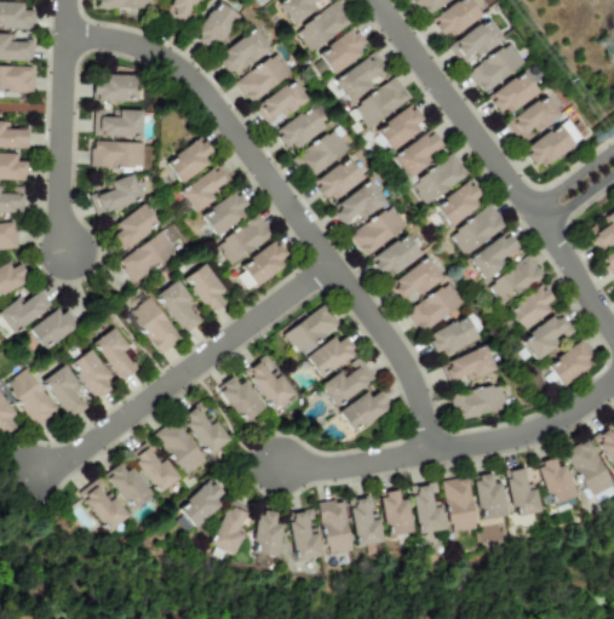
[(174,0),(170,15),(194,23),(202,0),(174,0)]
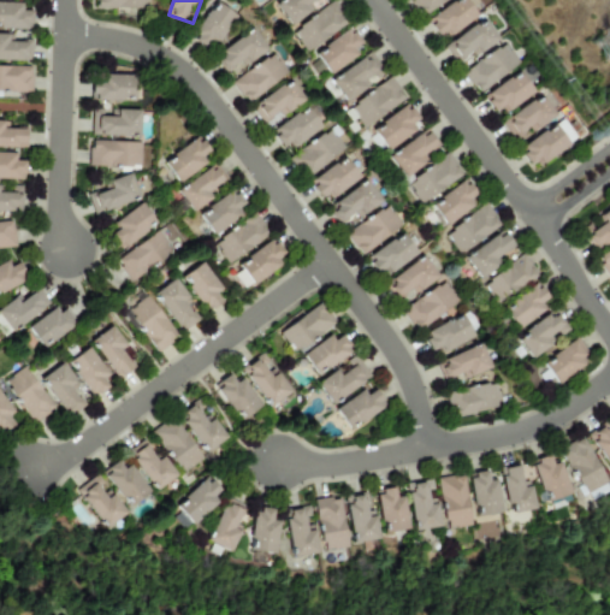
[(280,0),(294,24),(319,10),(314,1),(317,0),(280,0)]
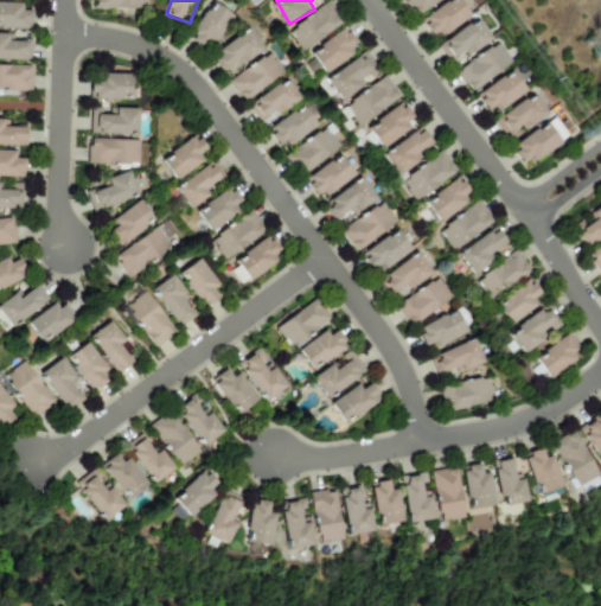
[(407,0),(420,17),(441,0),(407,0)]
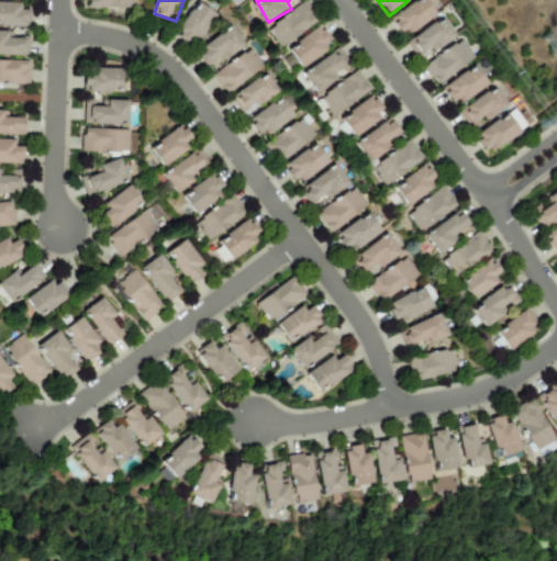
[(404,32),(410,27),(414,33),(439,13),(429,0),(418,0),(393,19),(404,32)]
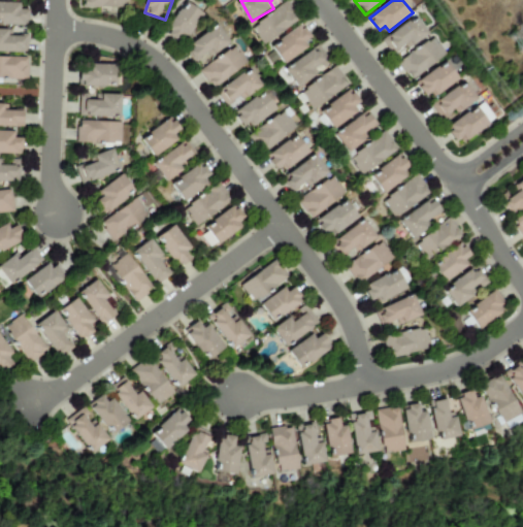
[(0,23),(30,25),(31,8),(22,8),(22,2),(0,1),(0,23)]
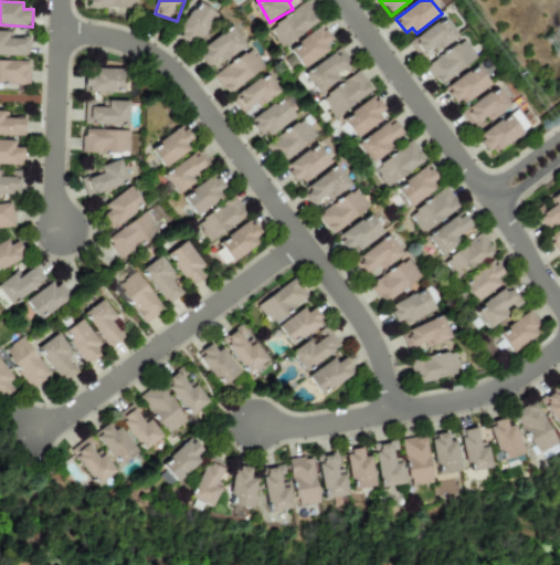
[(180,37),(201,46),(220,11),(199,1),(180,37)]
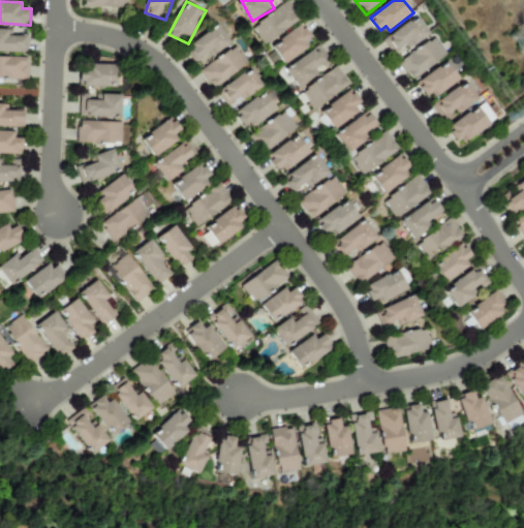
[(254,24),(266,42),(302,22),(291,3),(254,24)]
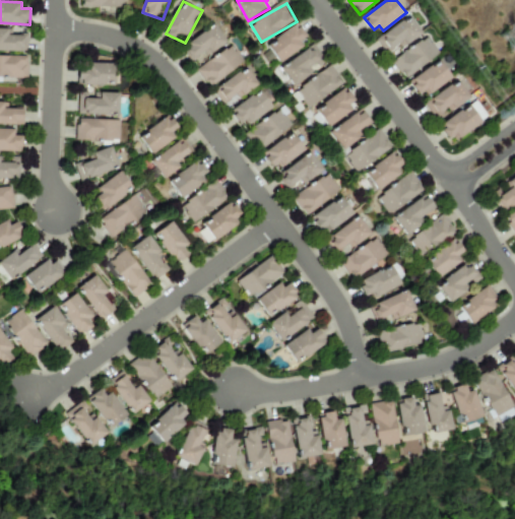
[(390,55),(424,33),(411,15),(379,39),(390,55)]
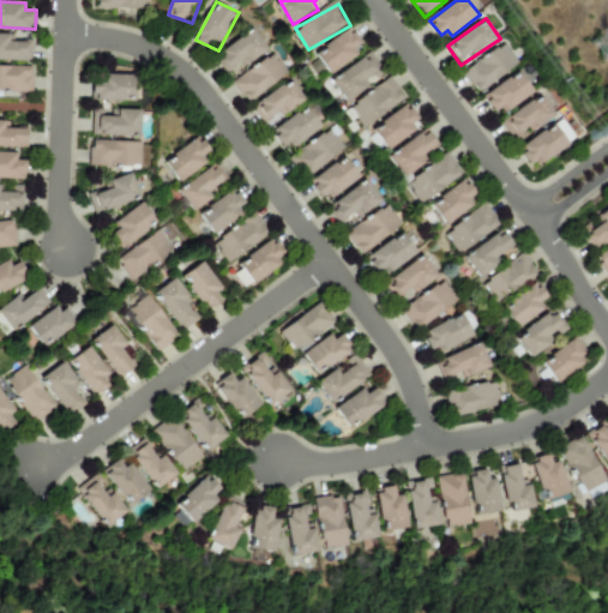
[(270,47),(256,28),(218,56),(233,76),(270,47)]
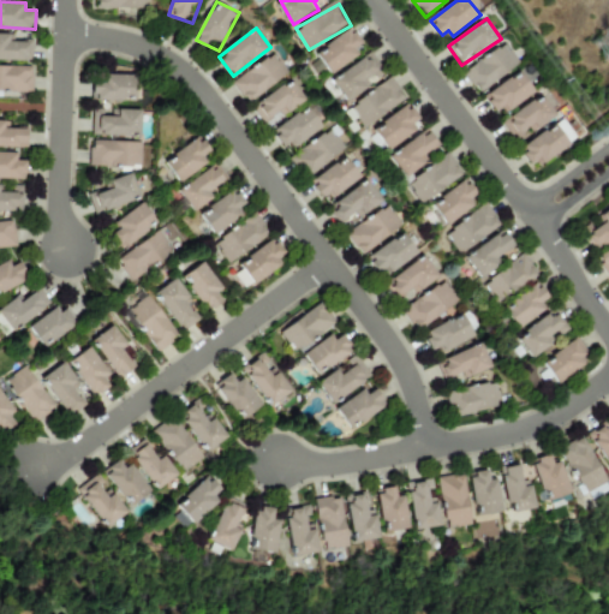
[(365,42),(354,28),(320,53),(335,73),(364,53),(359,47),(365,42)]
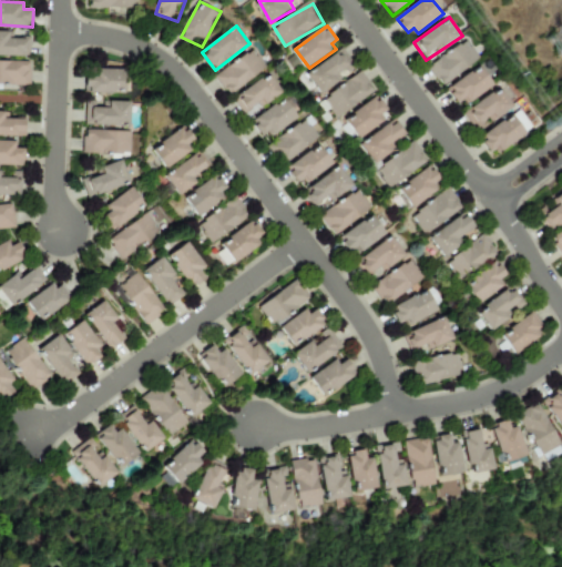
[(11,31),(0,30),(0,53),(33,54),(33,36),(10,36),(11,31)]
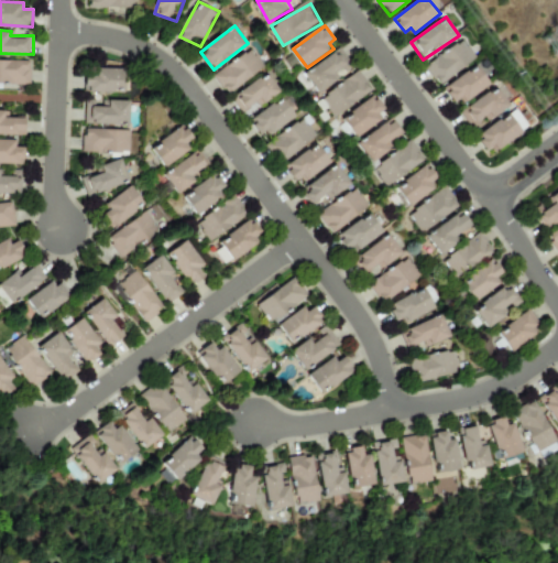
[(441,85),(479,57),(463,39),(427,67),(441,85)]
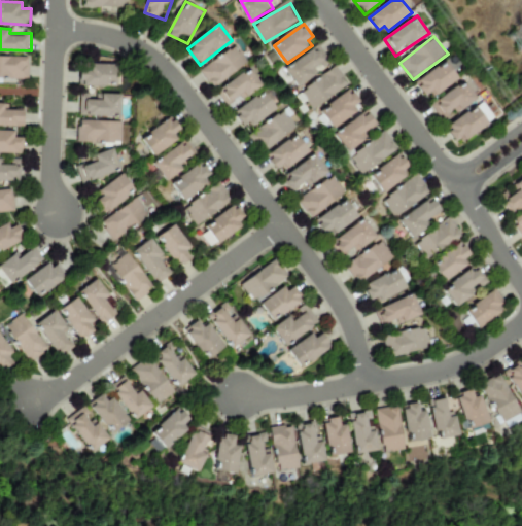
[(287,68),(300,84),(333,61),(320,44),(287,68)]
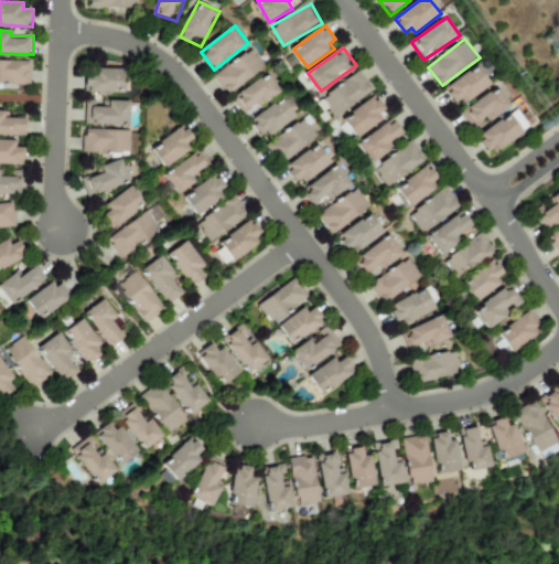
[(228,93),(268,70),(257,50),(216,72),(228,93)]
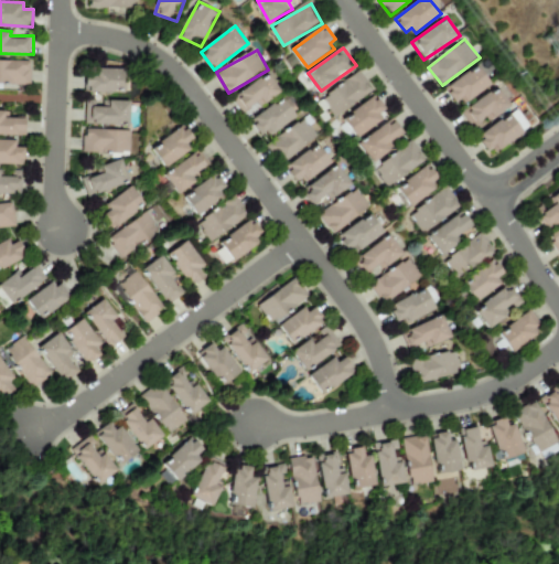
[(32,60),(0,60),(0,83),(33,83),(32,60)]
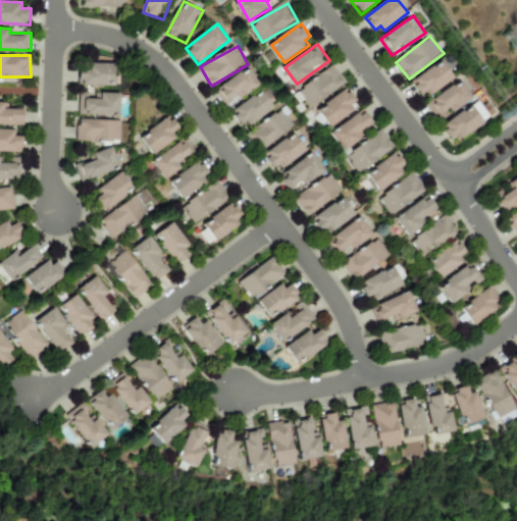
[(422,94),(428,90),(431,95),(456,77),(444,60),(413,82),(422,94)]
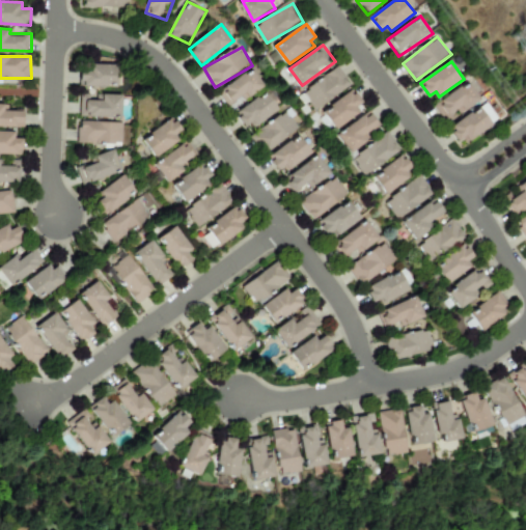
[(83,86),(119,87),(119,64),(83,63),(83,86)]
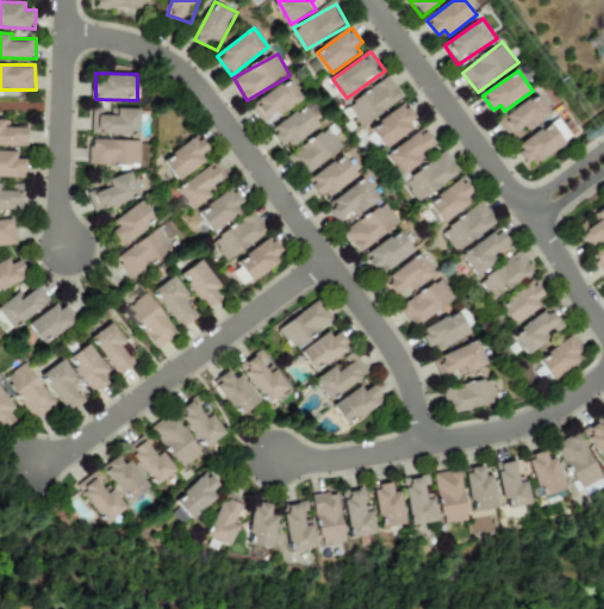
[(363,128),(406,97),(391,76),(348,107),(363,128)]
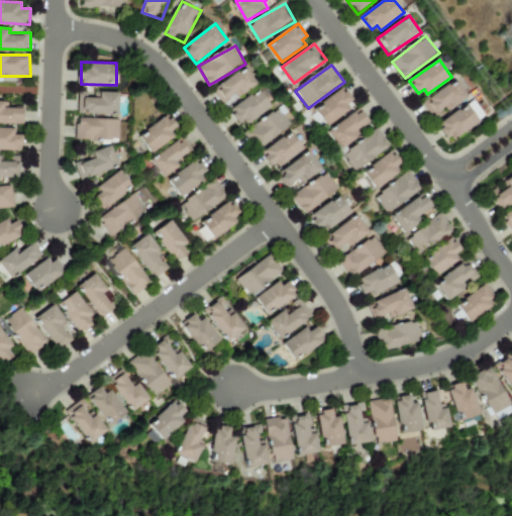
[(238,95),(239,96),(260,86),(249,68),(215,86),(224,103),(238,95)]
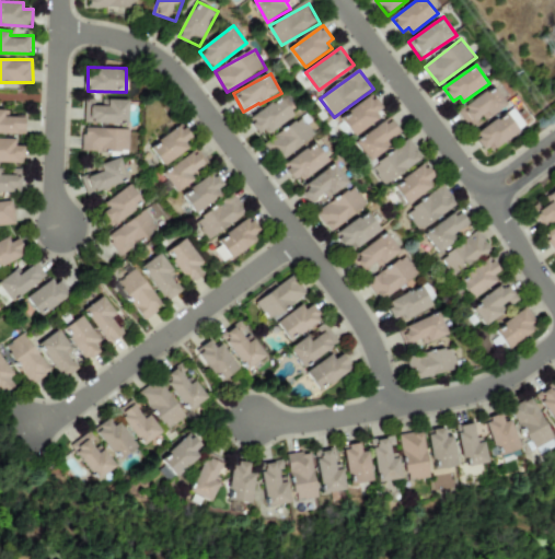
[(460,112),(474,130),(509,103),(494,84),(460,112)]
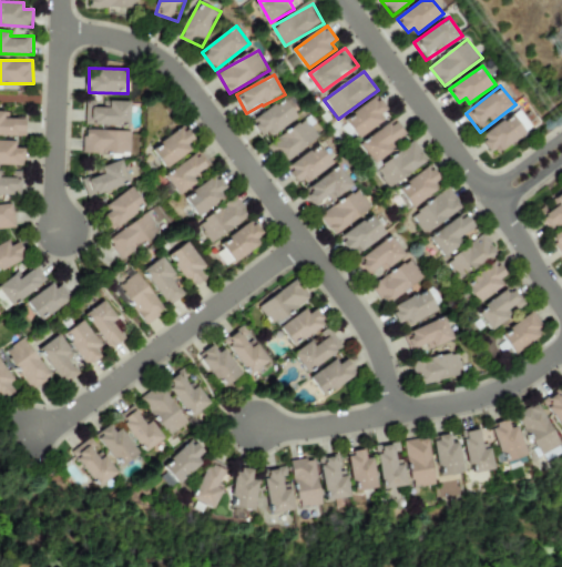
[(389,108),(379,94),(347,119),(361,139),(388,118),(384,112),(389,108)]
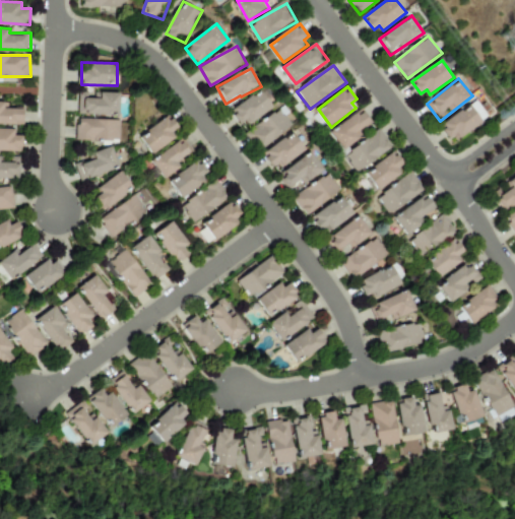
[(275,106),(262,88),(234,111),(244,123),(249,119),(253,124),(275,106)]
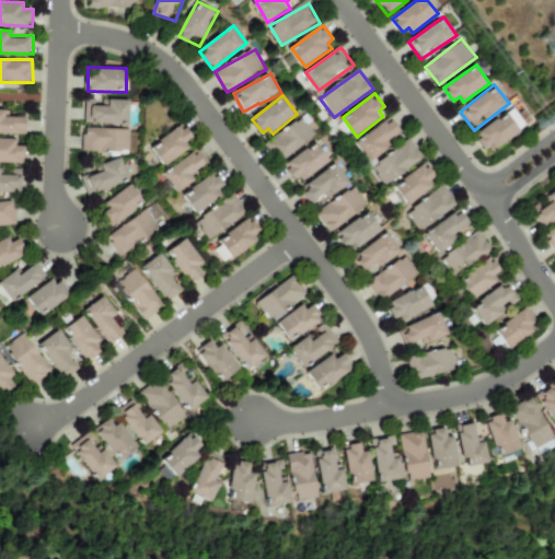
[(88,99),(96,99),(96,105),(105,106),(105,99),(130,100),(129,124),(87,121),(88,99)]
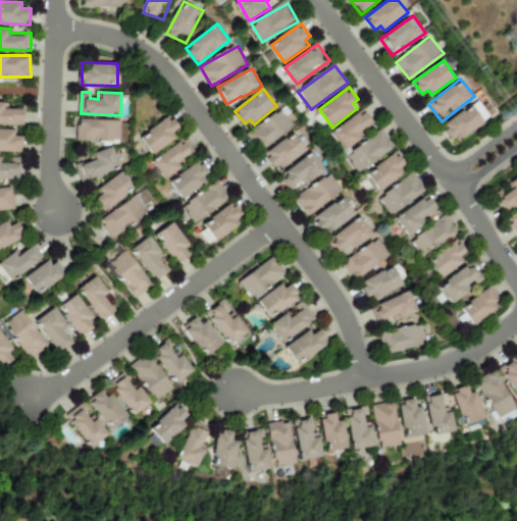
[(493,118),(481,101),(443,124),(452,139),(460,134),(462,137),(493,118)]
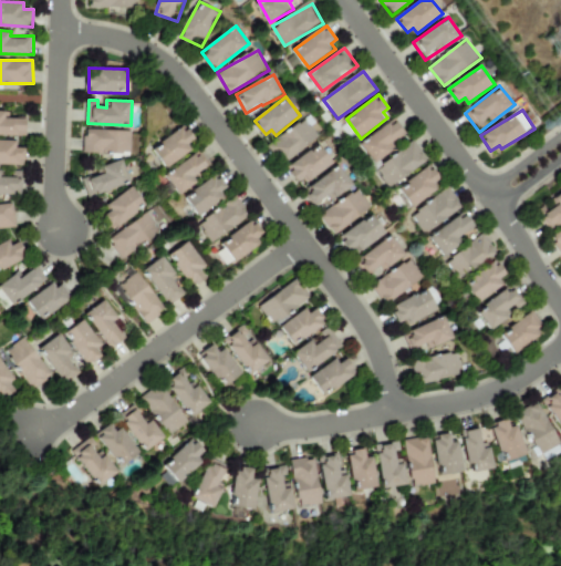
[(0,111),(6,111),(6,117),(23,117),(23,116),(29,116),(28,135),(0,134),(0,111)]
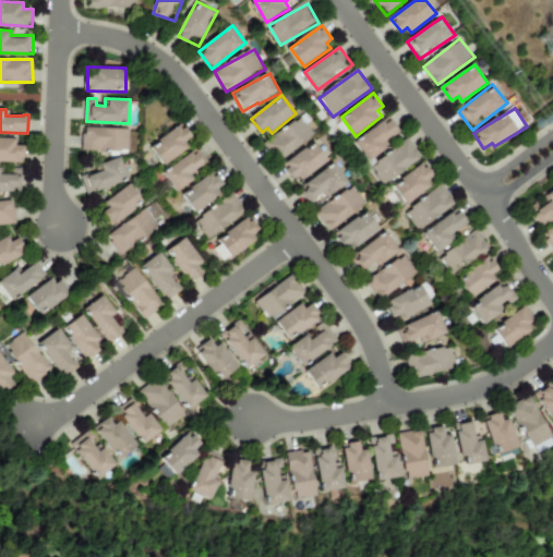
[(266,142),(279,161),(316,135),(303,116),(266,142)]
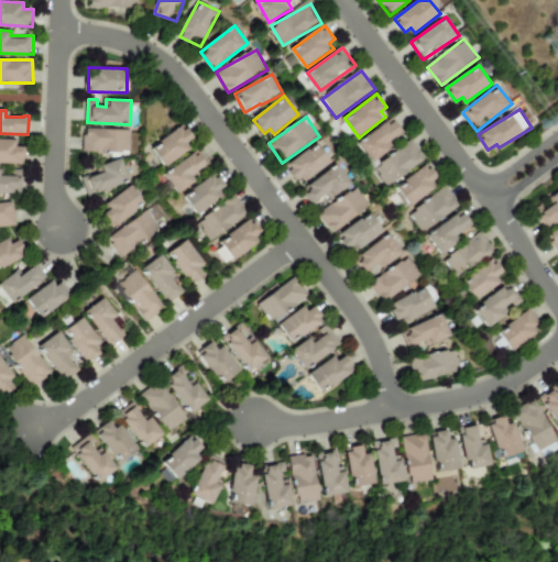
[(407,138),(396,119),(359,140),(370,158),(407,138)]
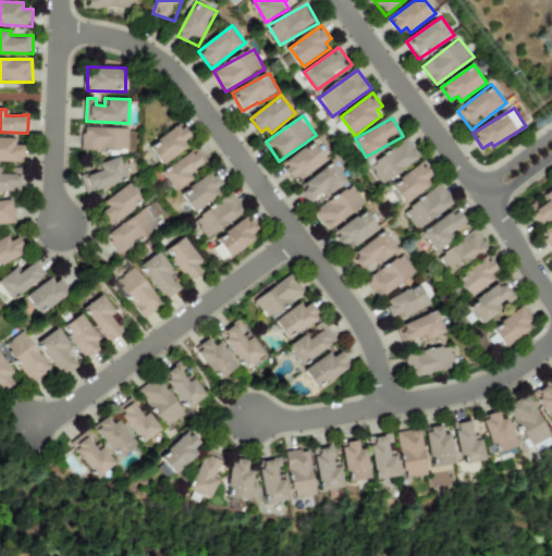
[(189,146),(185,141),(193,135),(183,122),(151,146),(166,164),(189,146)]
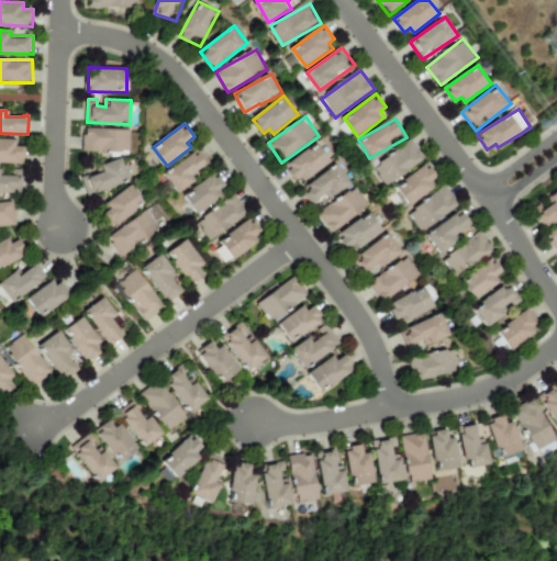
[(85,135),(88,135),(88,127),(132,128),(132,150),(124,149),(123,152),(85,150),(85,135)]
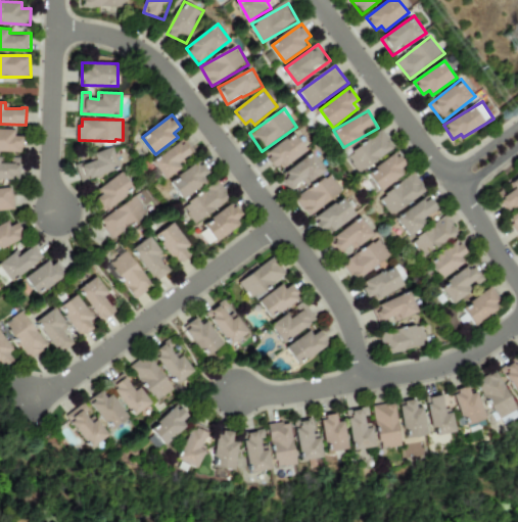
[(0,128),(18,129),(17,136),(25,136),(24,147),(24,152),(0,150),(0,128)]
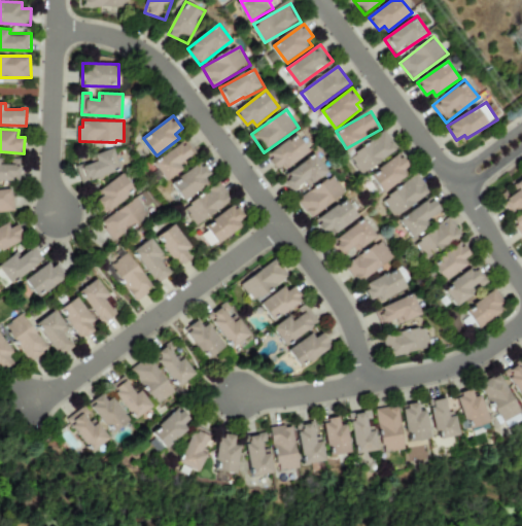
[(361,172),(399,151),(388,132),(351,153),(361,172)]
